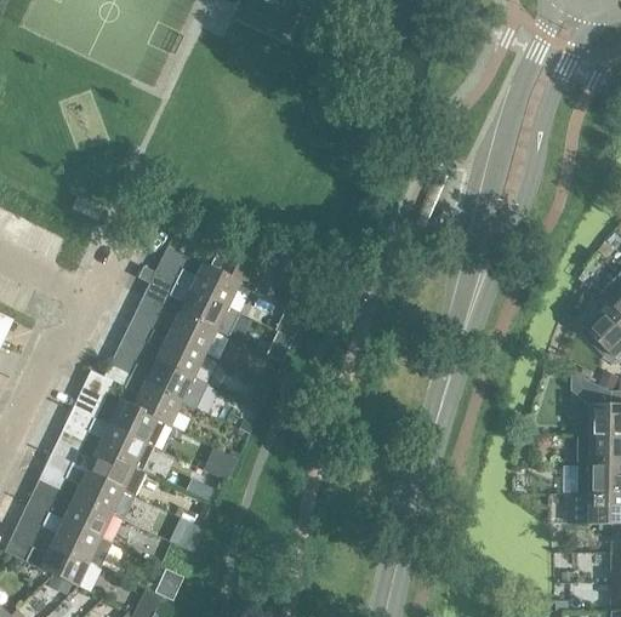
[(77,195),(72,207),(98,218),(103,207),(77,195)]
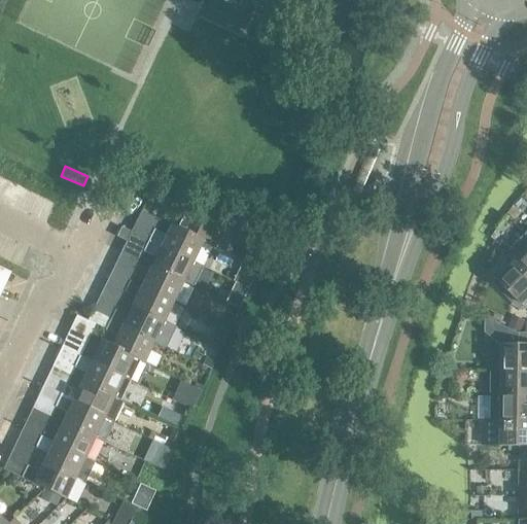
[(131,230),(194,259),(203,240),(214,245),(221,230),(182,210),(175,224),(171,223),(166,234),(153,228),(153,229),(136,220),(131,230)]
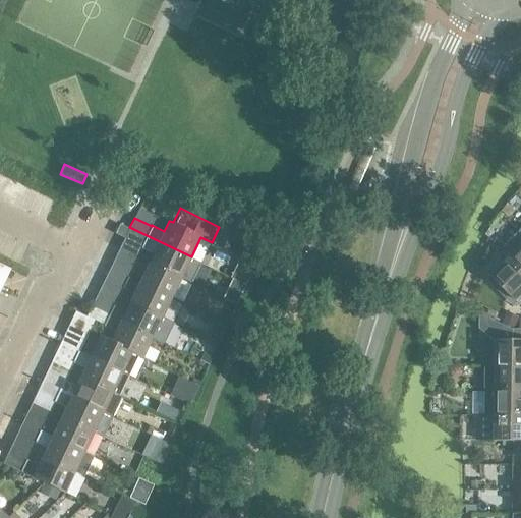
[(125,236),(129,227),(120,223),(116,232),(125,236)]
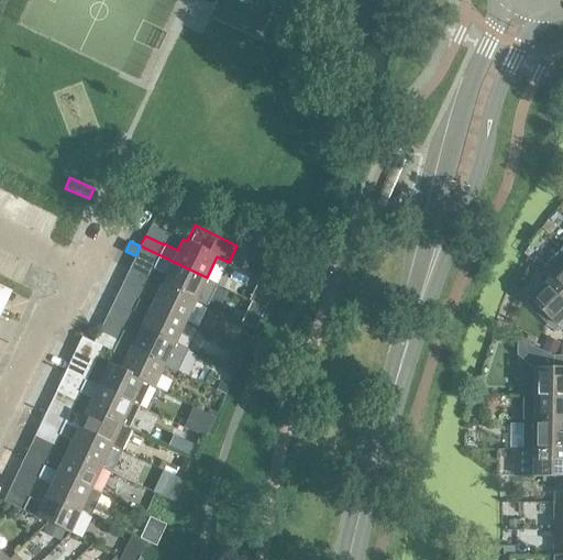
[(162,282),(197,298),(207,277),(140,245),(135,255),(154,264),(154,265),(167,272),(162,282)]
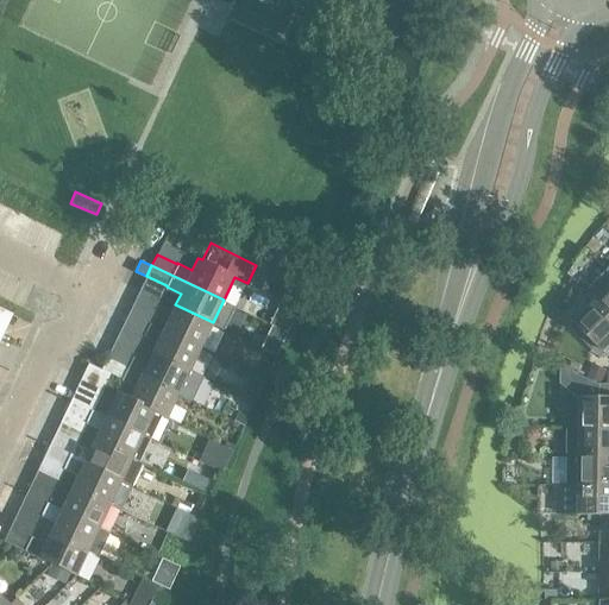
[(586,289),(586,290),(608,313),(608,270),(608,269),(586,289)]
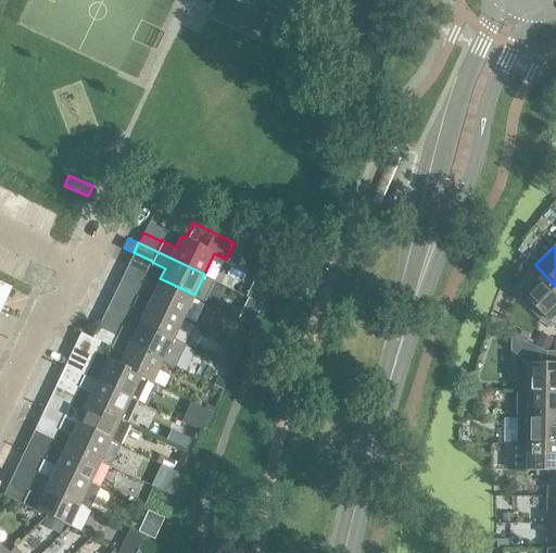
[(555,286),(535,265),(533,267),(542,276),(526,292),(553,321),(555,316),(555,286)]
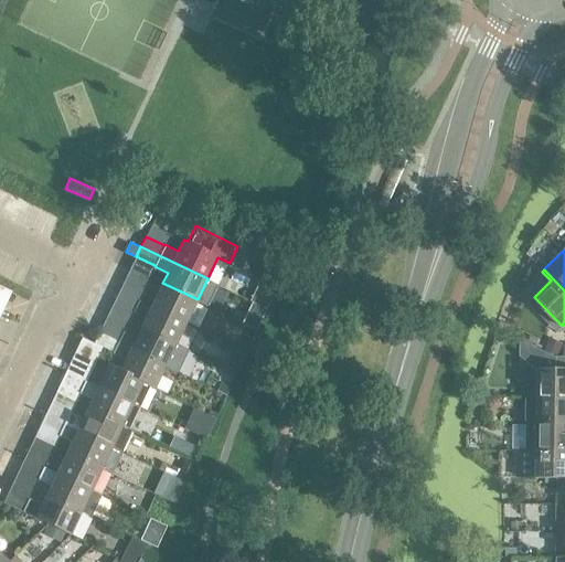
[(125,279),(120,288),(140,298),(145,289),(125,279)]
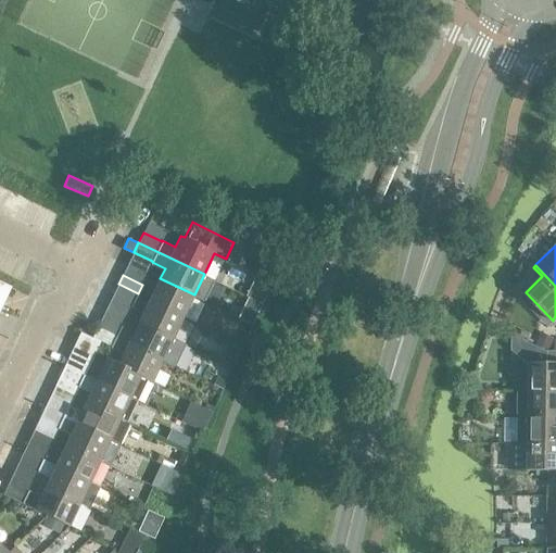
[(150,299),(185,315),(194,294),(160,278),(150,299)]
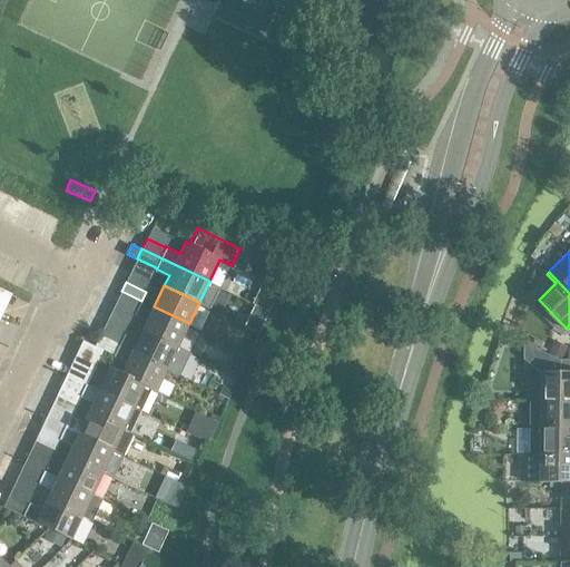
[(143,329),(178,345),(189,323),(154,306),(141,301),(121,291),(116,302),(136,312),(136,314),(147,320),(143,329)]
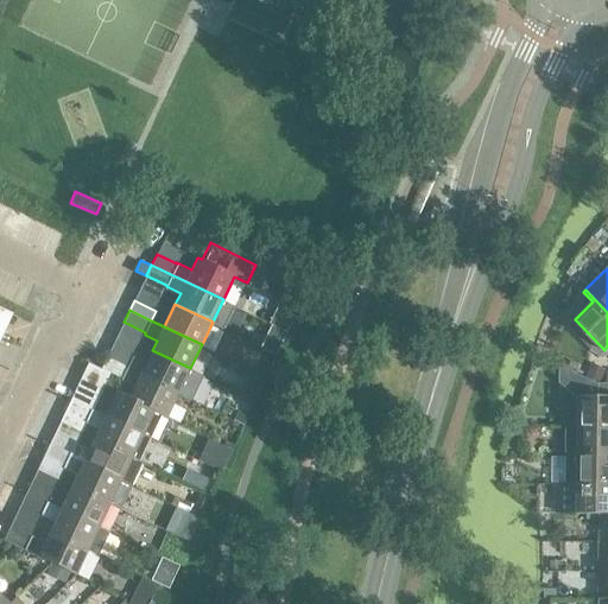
[(265,338),(261,345),(276,353),(279,345),(265,338)]
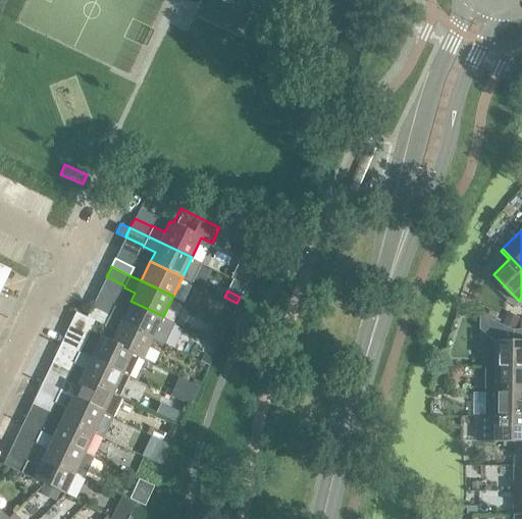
[(96,298),(92,307),(154,336),(164,342),(174,322),(163,316),(131,301),(126,310),(115,305),(114,307),(96,298)]
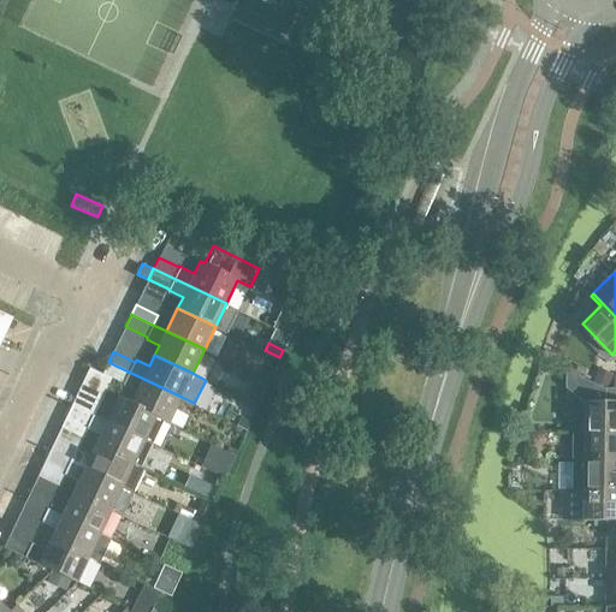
[(164,419),(170,421),(182,397),(108,362),(104,373),(124,382),(123,385),(137,392),(131,402),(131,403),(164,419)]
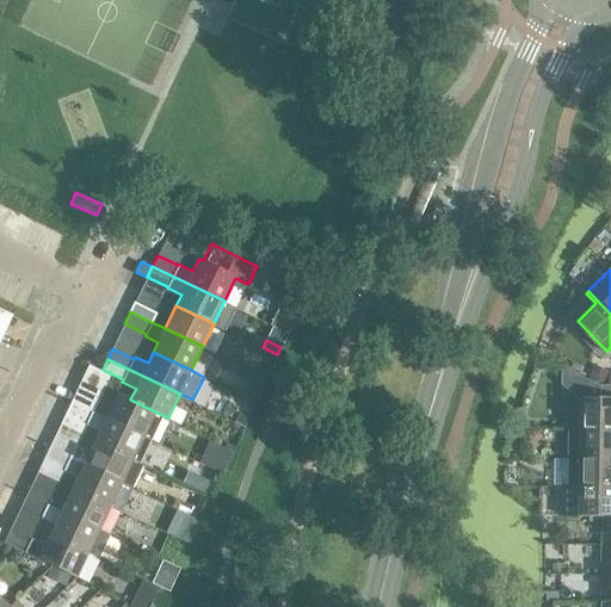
[(596,365),(590,378),(603,384),(609,371),(596,365)]
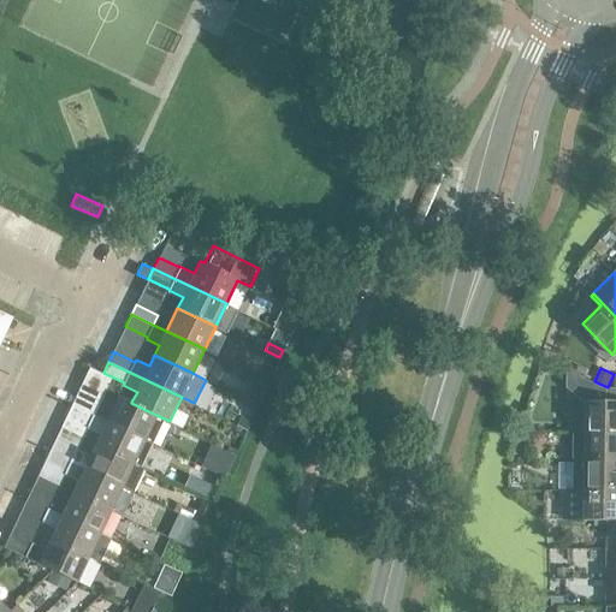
[(256,405),(258,406),(265,392),(262,392),(252,386),(246,399),(256,405)]
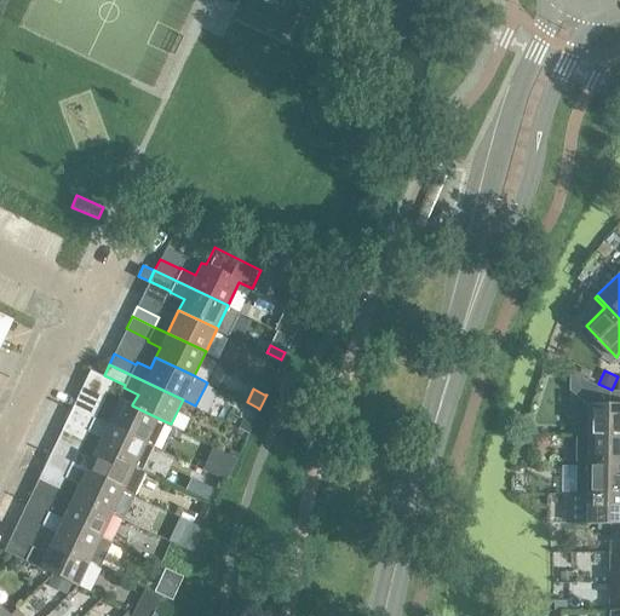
[(591,404),(590,431),(590,435),(619,435),(619,390),(612,390),(610,404),(591,404)]
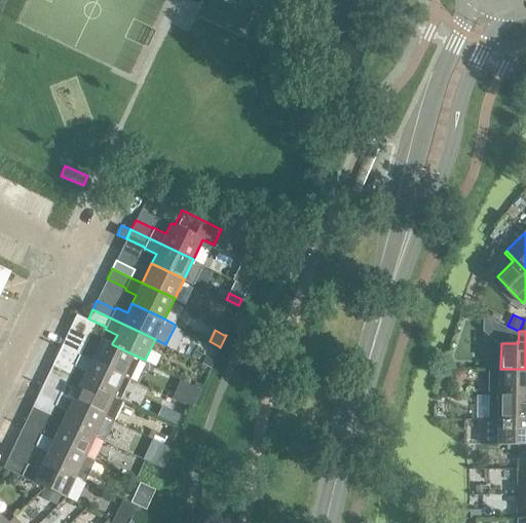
[(67,336),(62,345),(80,353),(85,345),(67,336)]
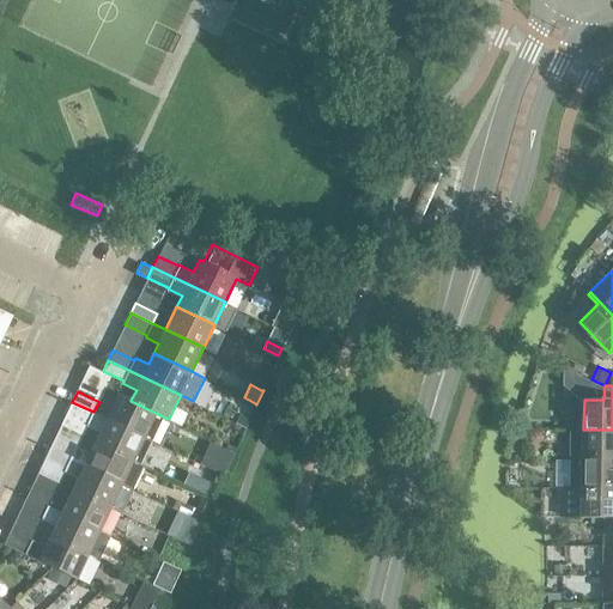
[(146,432),(153,436),(163,416),(131,401),(131,400),(117,394),(107,418),(145,437),(146,432)]
